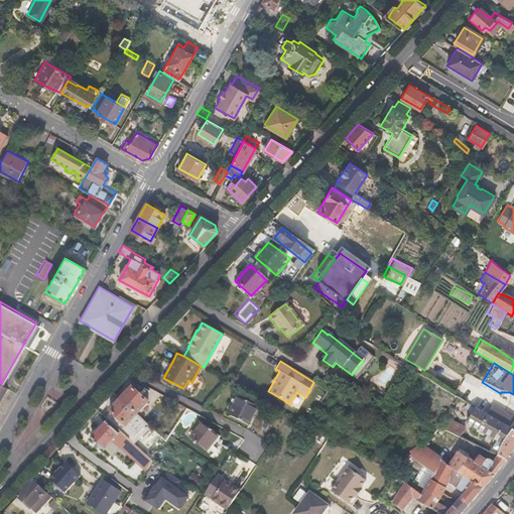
[(133,411),(146,398),(132,385),(120,397),(133,411)]
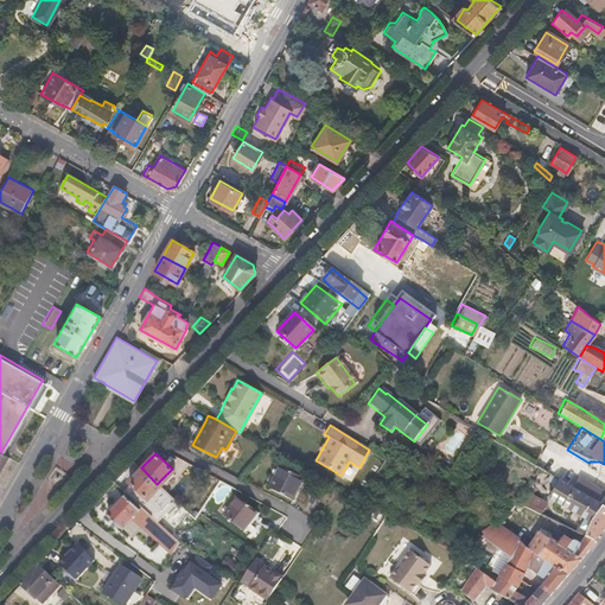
[(292,496),(301,475),(278,463),(268,484),(292,496)]
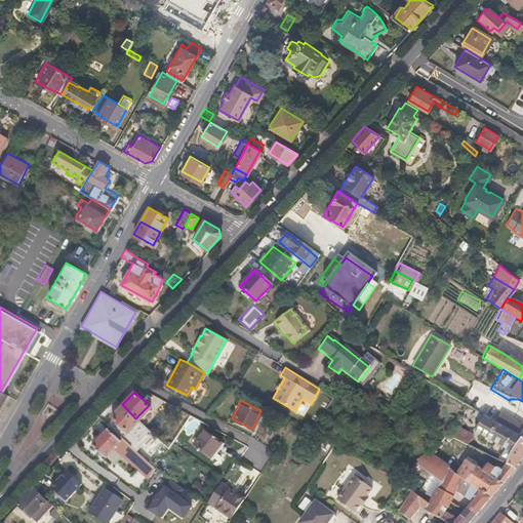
[(112,415),(113,416),(107,424),(118,436),(125,429),(135,418),(122,404),(112,415)]
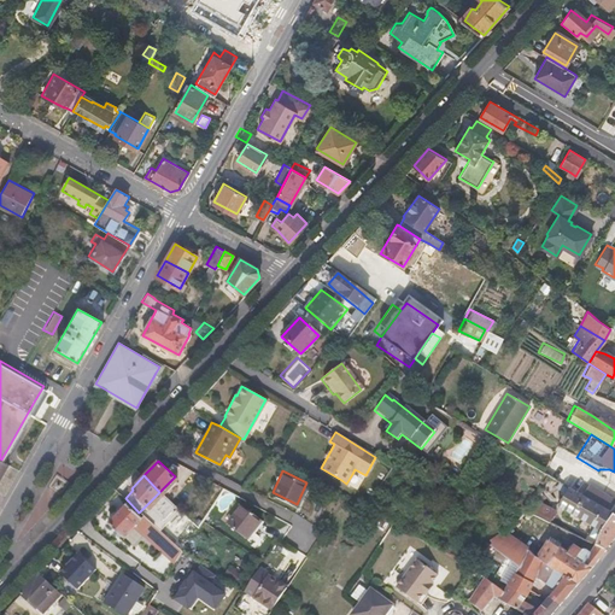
[(614,502),(587,486),(581,496),(608,513),(614,502)]
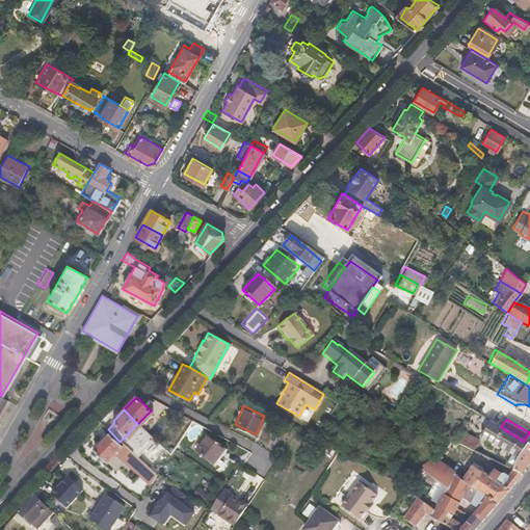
[(501,427),(493,423),(483,439),(512,453),(505,466),(512,470),(520,473),(529,459),(529,445),(524,442),(501,427)]
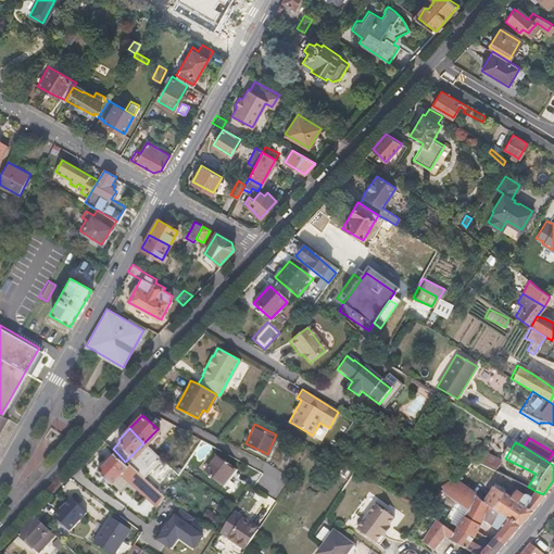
[(494,471),(501,460),(480,449),(474,462),(494,471)]
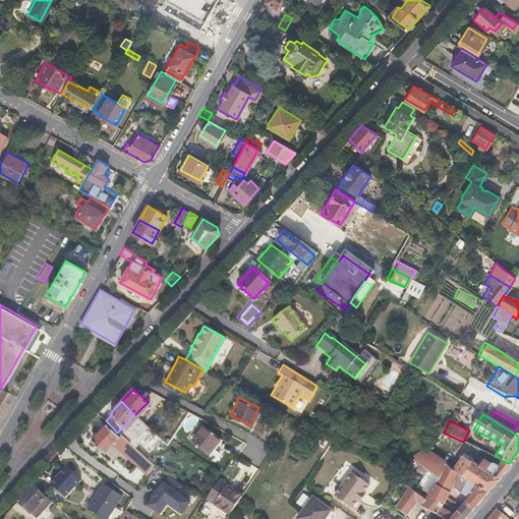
[(151,467),(118,434),(114,438),(103,426),(88,442),(101,453),(110,443),(145,474),(151,467)]
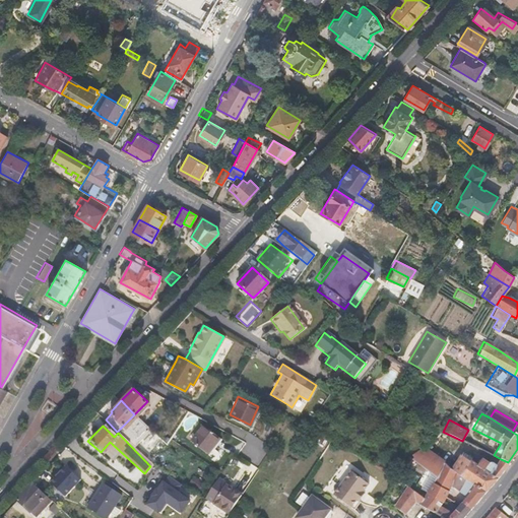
[(205,456),(217,441),(201,427),(189,443),(205,456)]
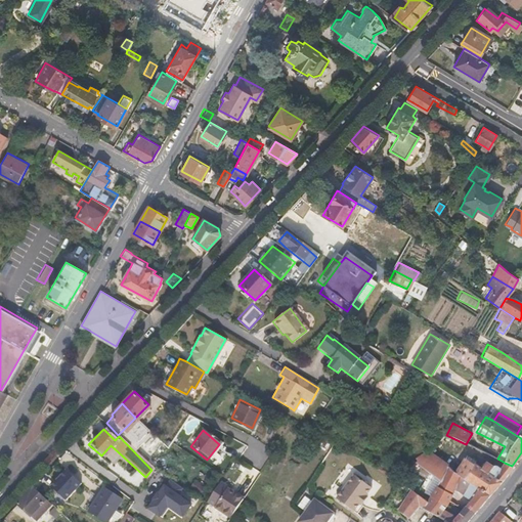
[(450,470),(424,451),(411,462),(432,480),(438,485),(443,479),(458,490),(467,479),(488,495),(514,467),(512,466),(505,463),(501,470),(495,468),(493,469),(484,464),(481,470),(474,467),(476,463),(461,454),(450,470)]
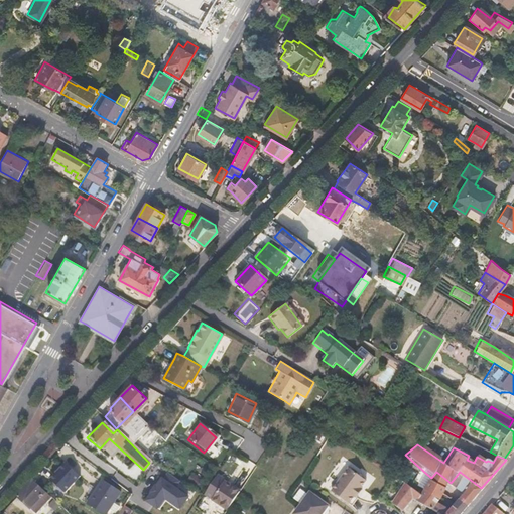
[(79,475),(62,461),(49,477),(65,490),(79,475)]
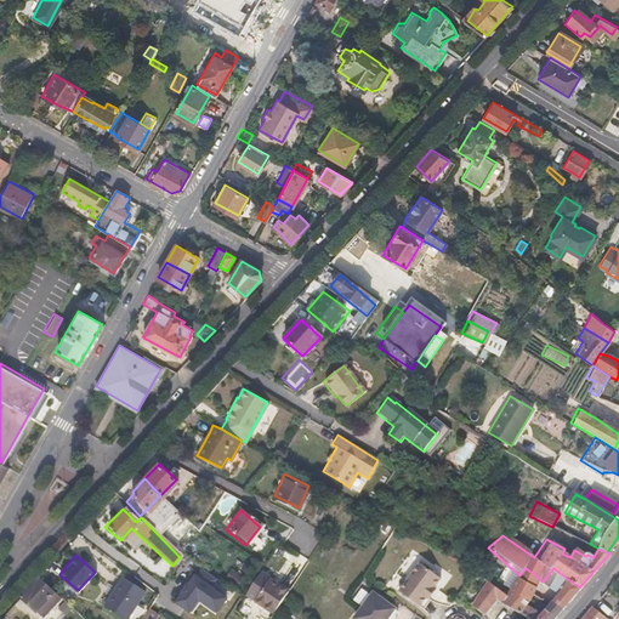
[(425,600),(432,590),(430,589),(437,579),(415,563),(396,591),(416,607),(424,598),(425,600)]
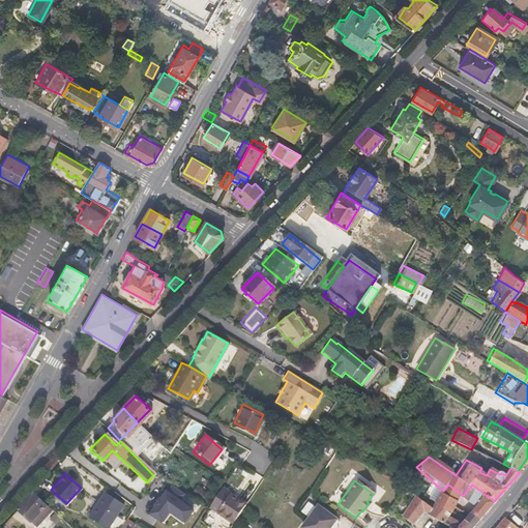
[(195,485),(191,491),(202,497),(205,491),(195,485)]
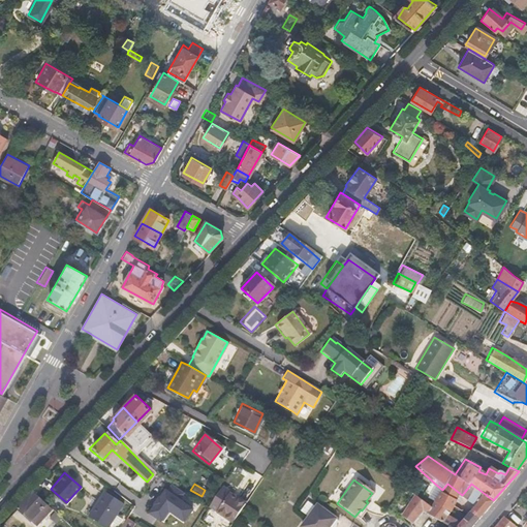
[(454,505),(462,495),(447,484),(442,490),(436,485),(433,489),(439,494),(435,499),(450,510),(454,505)]
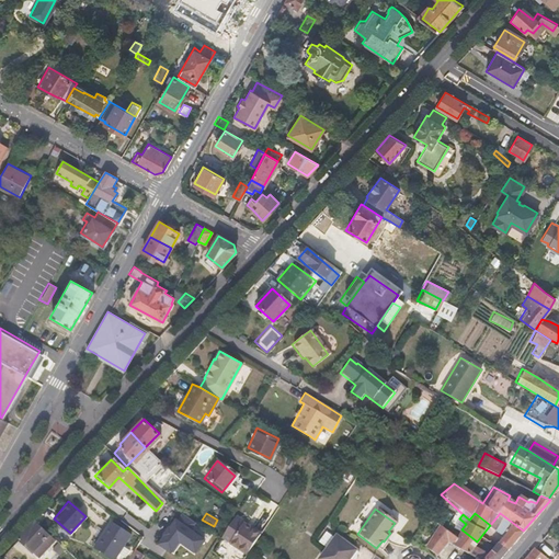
[(506,549),(523,531),(500,513),(490,525),(503,535),(498,543),(506,549)]
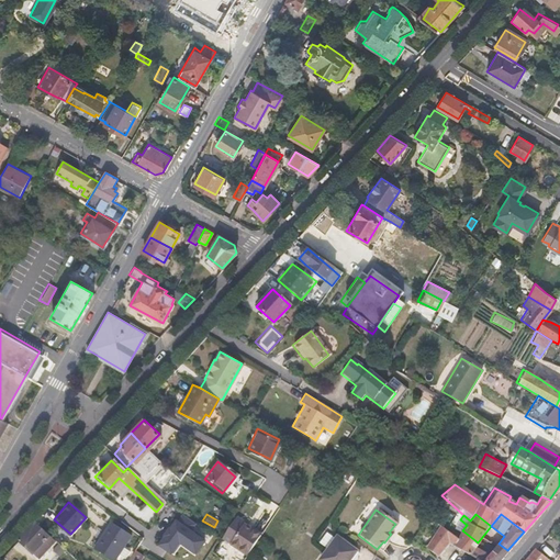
[(177,542),(193,553),(202,541),(187,532),(192,524),(181,517),(177,524),(175,523),(169,532),(168,530),(164,537),(158,546),(170,552),(177,542)]
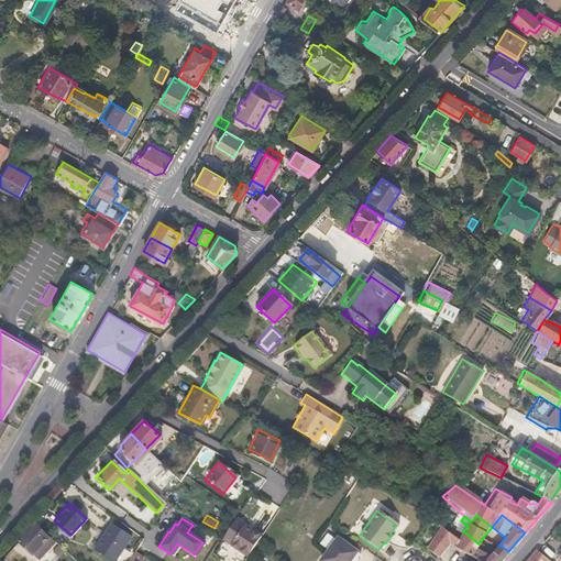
[(40,560),(45,560),(62,543),(34,520),(15,540),(32,554),(36,559),(37,558),(40,560)]
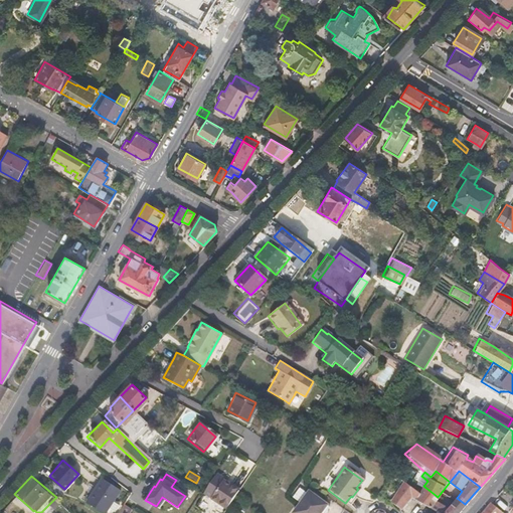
[(225,509),(236,491),(221,481),(222,480),(215,476),(203,495),(225,509)]
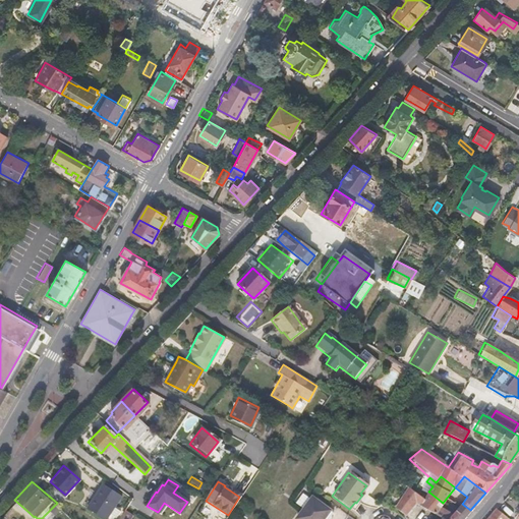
[(109,517),(112,511),(118,515),(122,508),(117,504),(121,496),(102,484),(89,506),(109,517)]
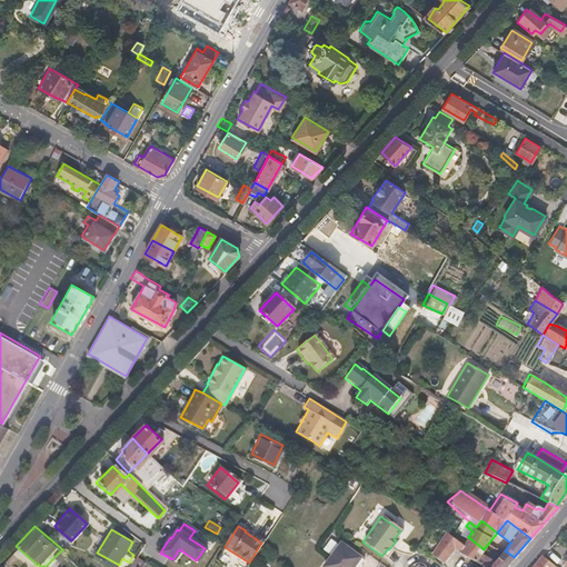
[(441,561),(451,549),(456,553),(461,545),(447,535),(430,554),(441,561)]
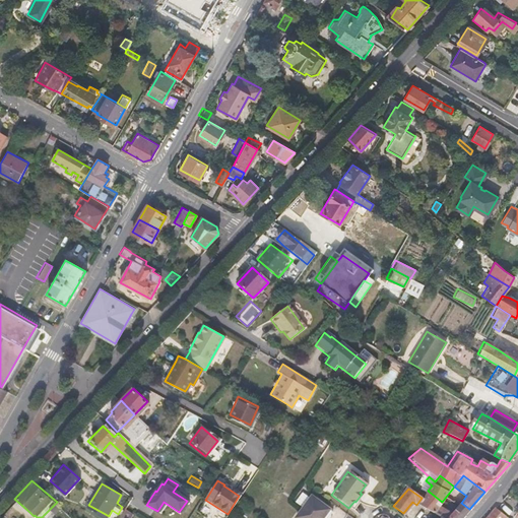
[(440,506),(442,502),(428,491),(422,498),(416,505),(434,513),(440,506)]
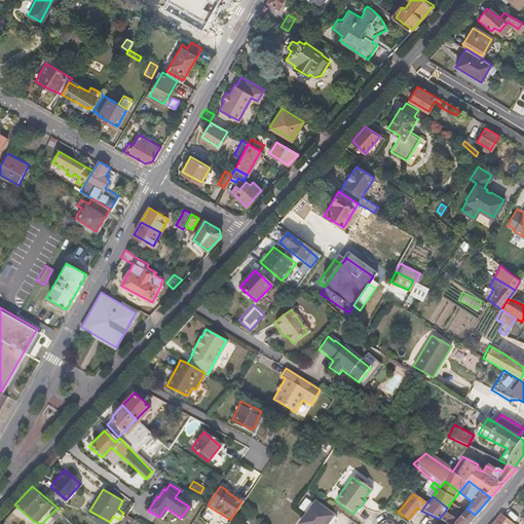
[(329,523),(333,519),(330,517),(313,503),(311,506),(304,499),(297,509),(304,514),(297,523),(296,523),(329,523)]
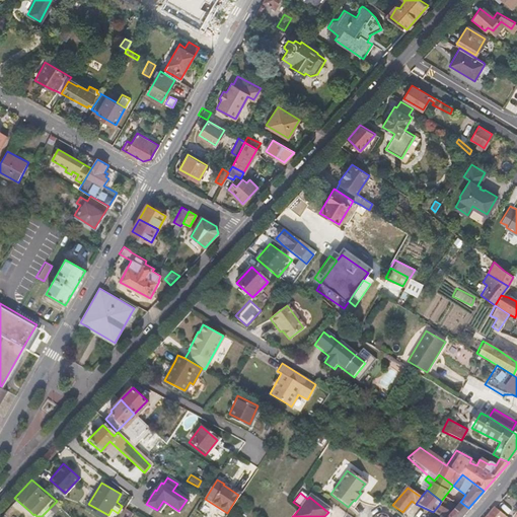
[(163,501),(157,510),(159,512),(164,504),(177,513),(178,511),(163,501)]
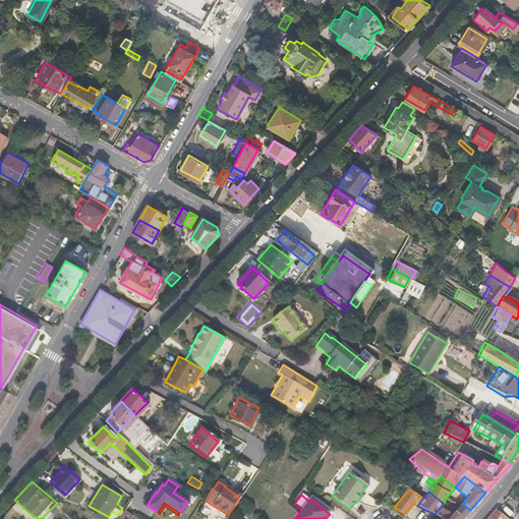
[(468,513),(470,510),(462,504),(457,510),(466,516),(468,513)]
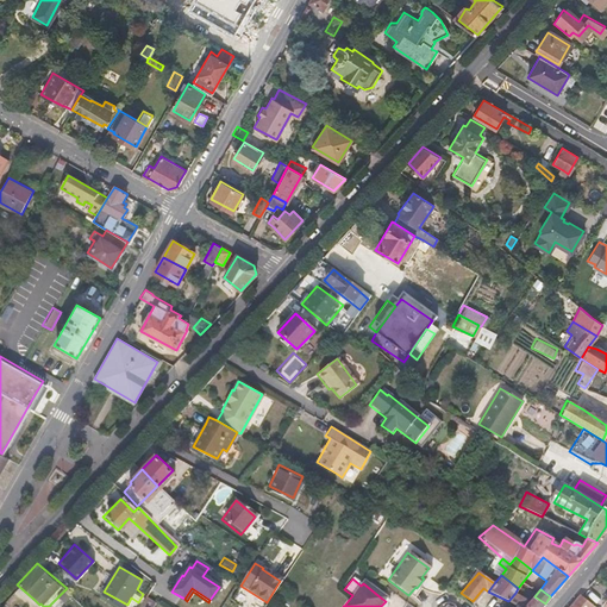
[(542,606),(545,604),(534,596),(530,602),(515,593),(508,601),(517,606),(518,606),(542,606)]
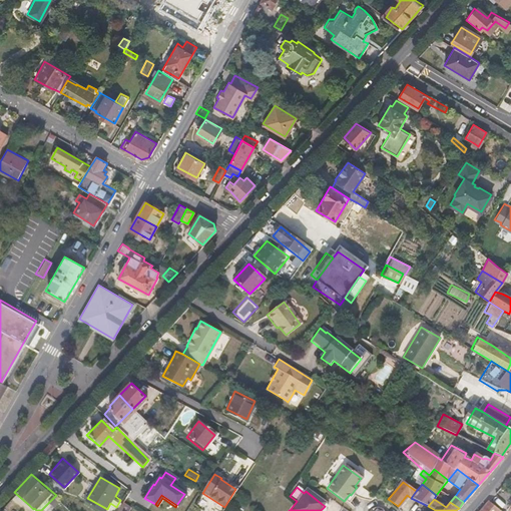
[(498,510),(487,501),(477,510),(498,510)]
